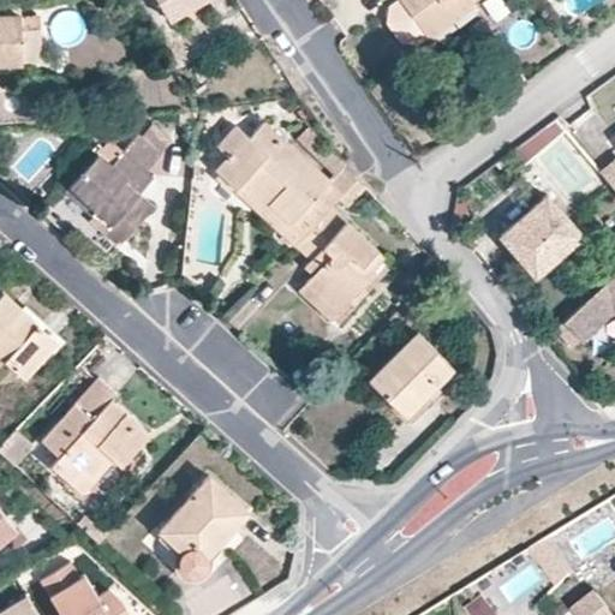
[(204,0),(157,0),(169,21),(204,0)]
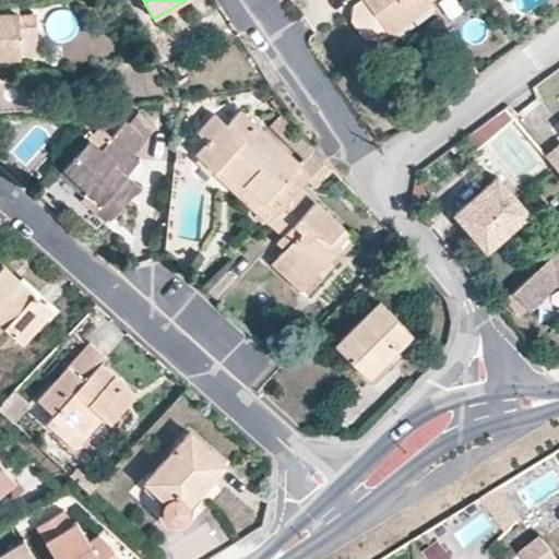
[(388,32),(364,0),(360,0),(352,7),(351,22),(361,36),(376,40),(388,32)]
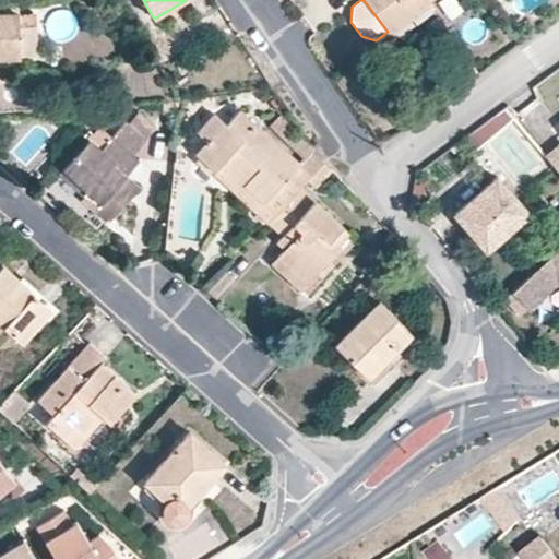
[(364,0),(388,32),(389,33),(430,3),(428,0),(364,0)]
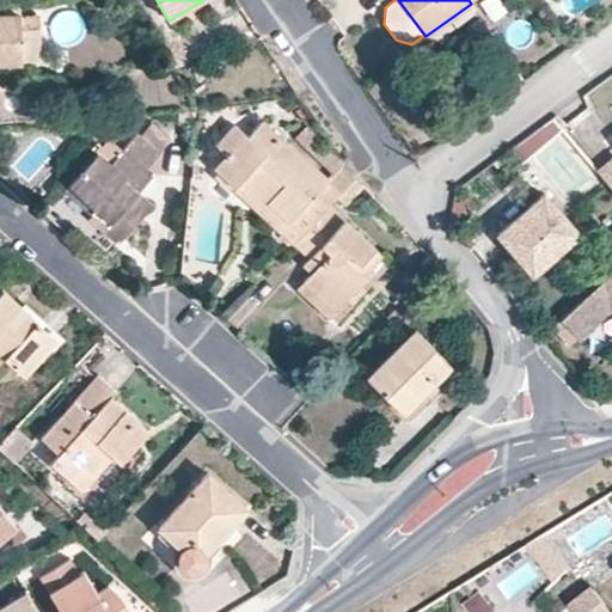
[(20,13),(0,13),(0,62),(22,61),(22,59),(42,57),(41,28),(20,28),(20,13)]
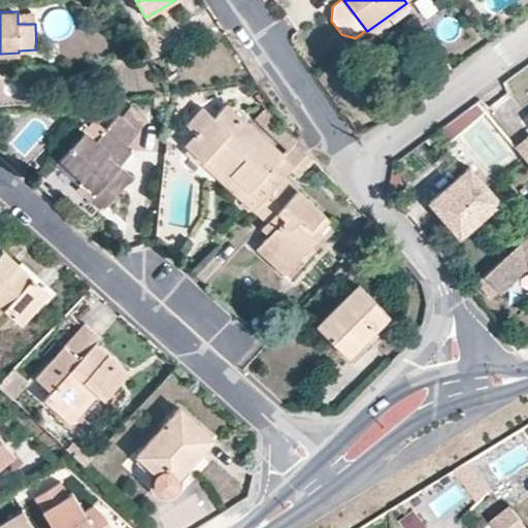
[(283,154),(249,123),(227,102),(213,118),(201,106),(185,124),(195,133),(184,144),(202,161),(200,164),(224,184),(229,177),(248,192),(240,200),(236,204),(248,215),(272,189),(284,175),(289,170),(277,160),(283,154)]
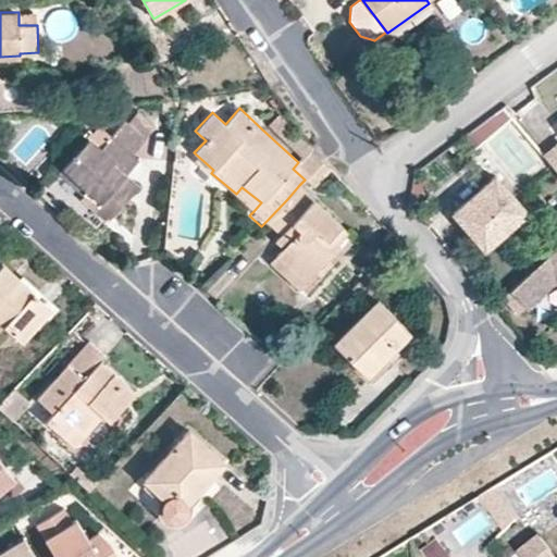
[(324,158),(277,114),(262,130),(298,162),(293,169),(305,180),(322,161),(324,158)]
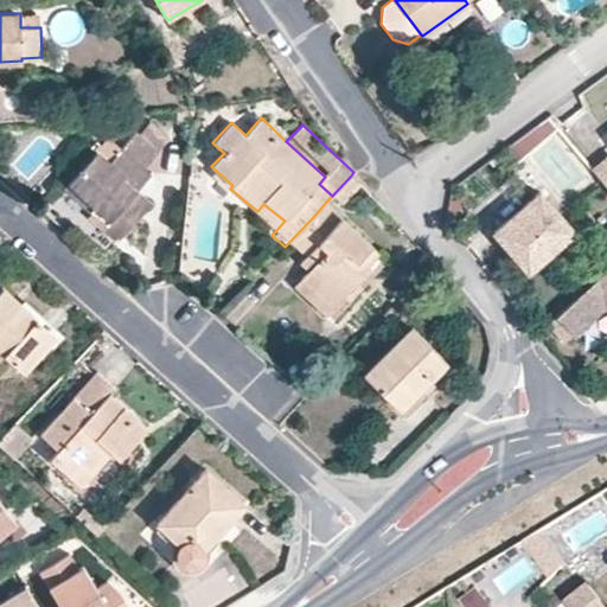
[(517,161),(542,141),(534,131),(509,151),(517,161)]
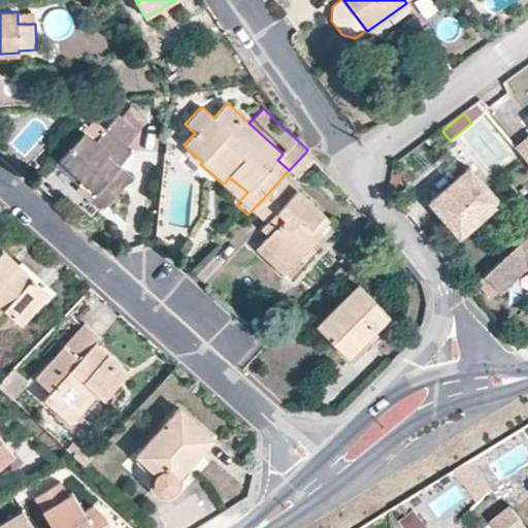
[(132,151),(98,120),(88,132),(85,130),(58,160),(78,178),(95,192),(91,197),(103,208),(126,183),(113,172),(120,164),(132,151)]
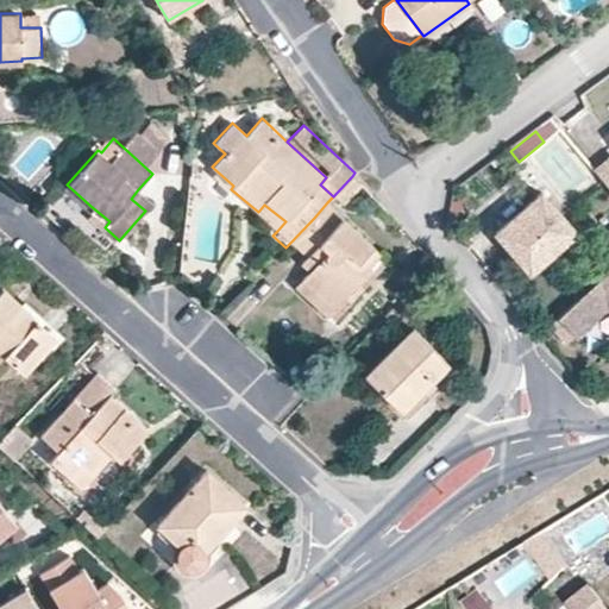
[(608,154),(594,168),(608,187),(608,154)]
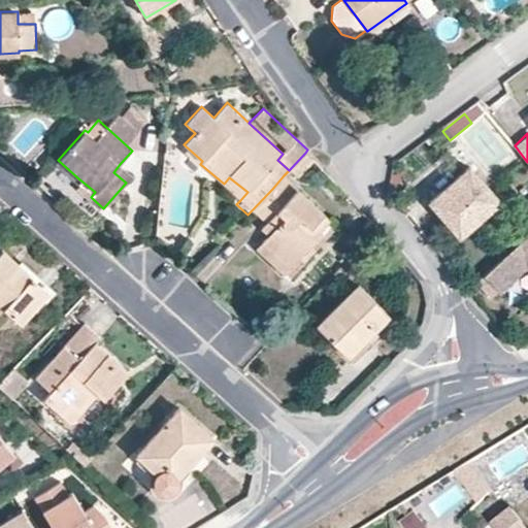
[(305,153),(289,170),(299,178),(314,161),(305,153)]
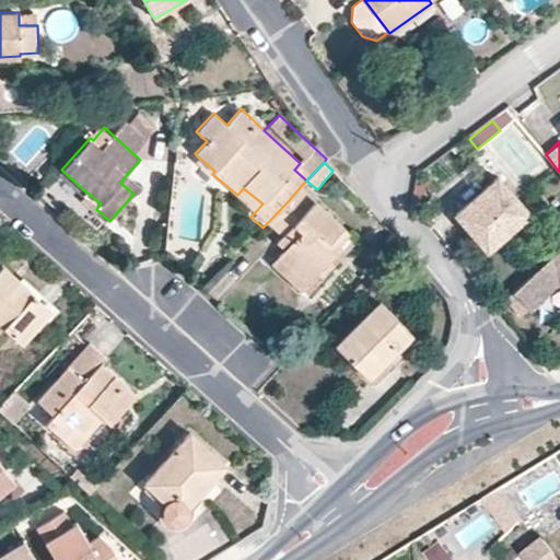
[(83,189),(61,170),(58,174),(80,193),(83,189)]
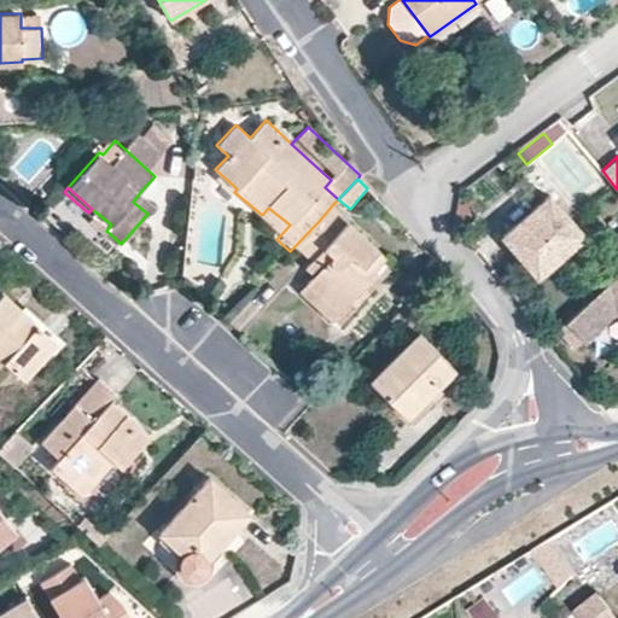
[(155,205),(140,192),(133,202),(147,214),(155,205)]
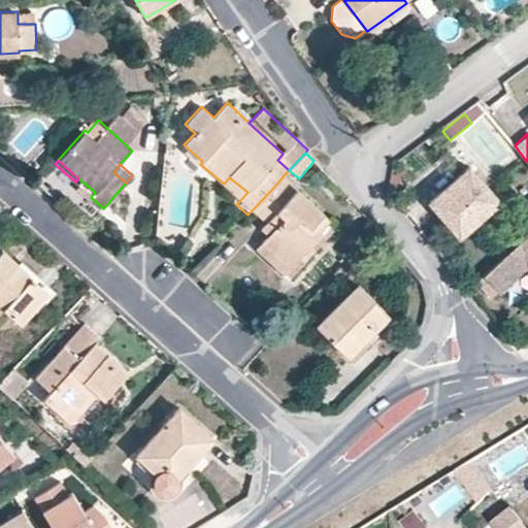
[(459,235),(499,201),(469,167),(430,201),(459,235)]
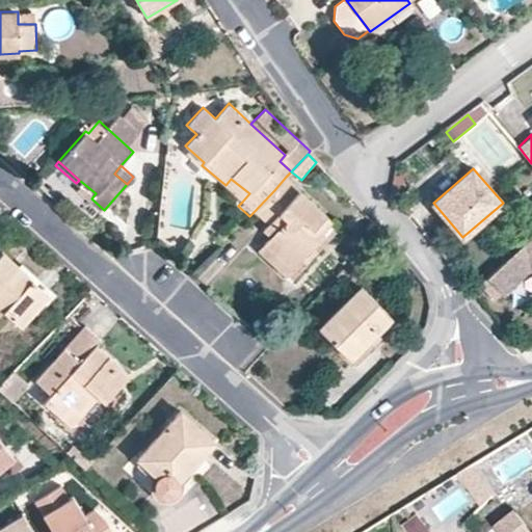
[(286,177),(274,190),(255,212),(268,223),(262,229),(269,236),(260,247),(289,273),(316,242),(308,236),(297,225),(302,219),(313,229),(327,214),(286,177)]
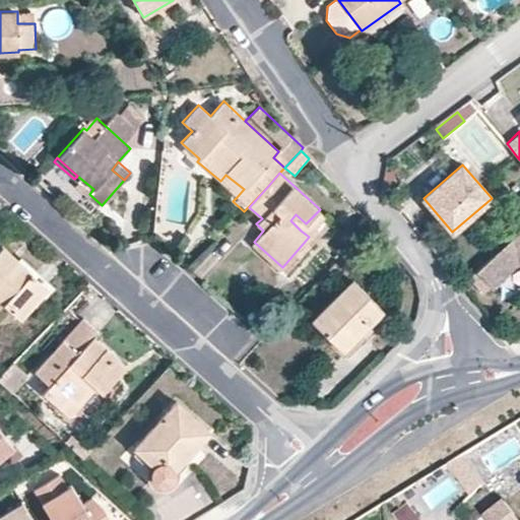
[(244,189),(225,175),(220,181),(237,197),(244,189)]
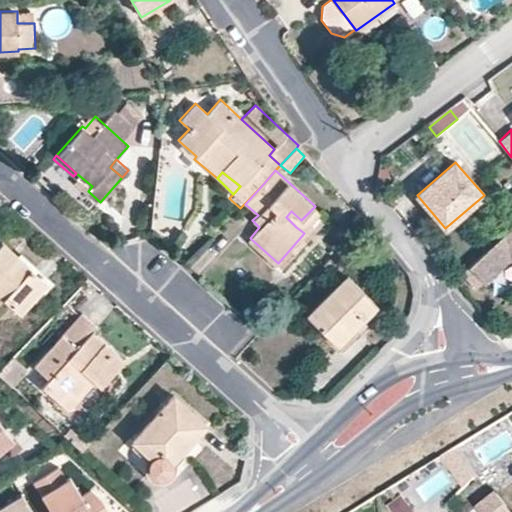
[(301,220),(291,211),(286,217),(296,227),(301,220)]
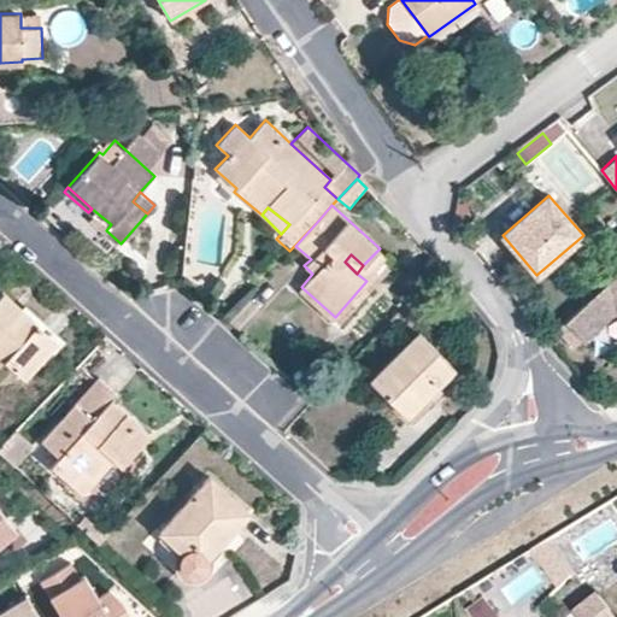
[(585,344),(615,315),(616,317),(616,274),(564,322),(585,344)]
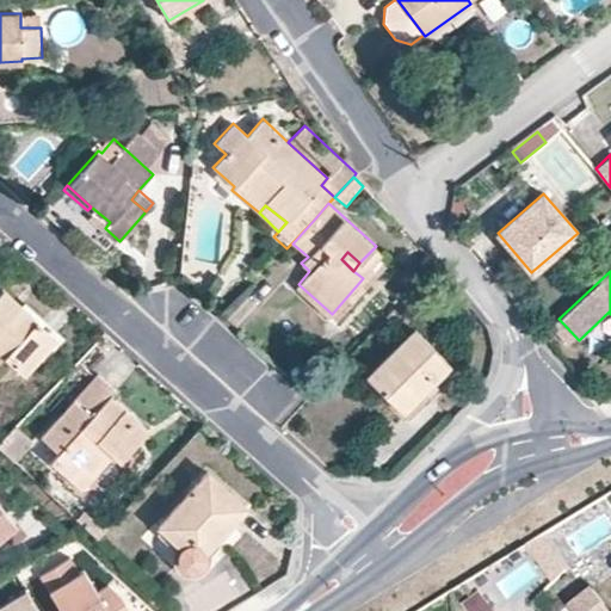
[(57,334),(2,284),(0,285),(0,349),(4,352),(24,371),(57,334)]
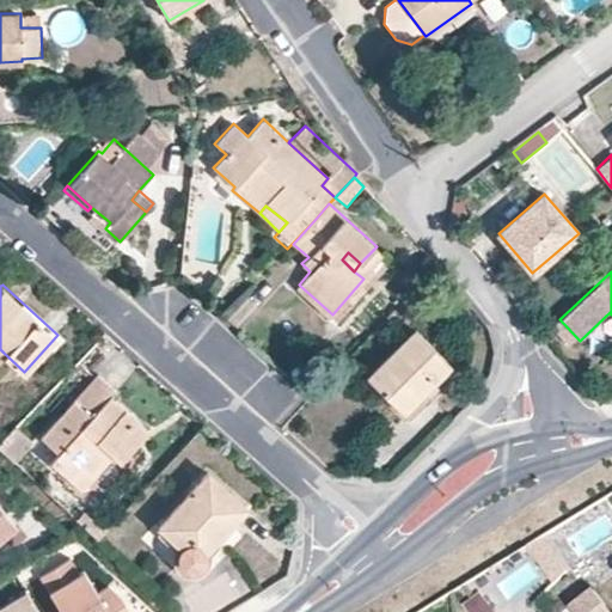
[(332,314),(299,285),(295,288),(329,319),(332,314)]
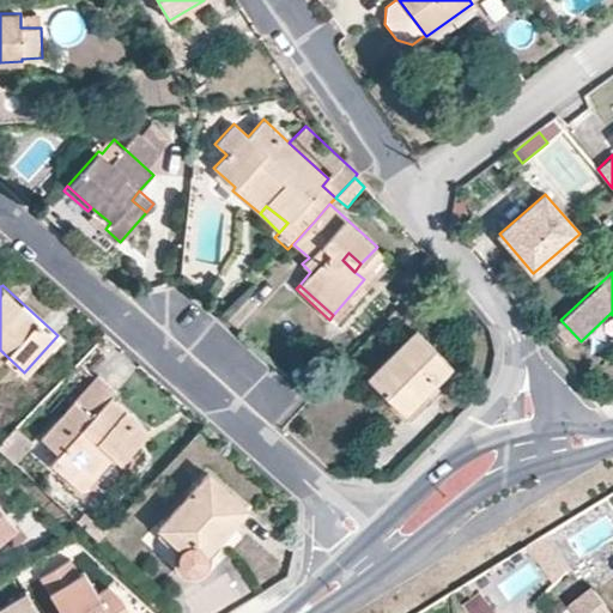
[(453,365),(416,329),(366,378),(404,414),(453,365)]
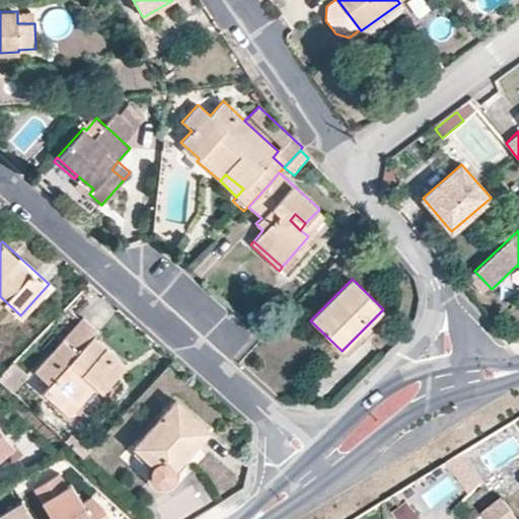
[(127,365),(94,336),(98,330),(82,317),(33,370),(49,383),(42,391),(69,416),(94,386),(101,392),(127,365)]
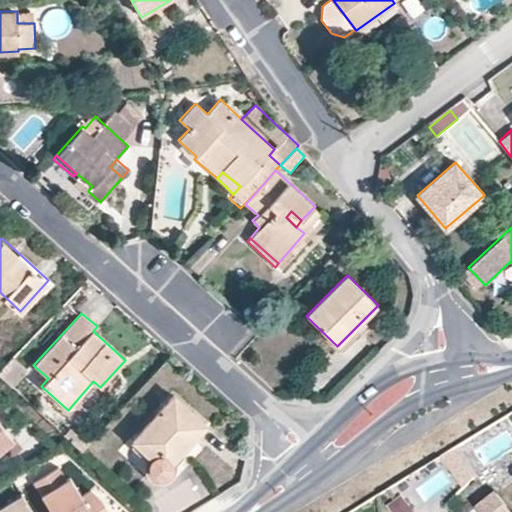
[(207,424),(173,394),(131,440),(150,458),(148,462),(147,468),(149,474),(152,476),(157,479),(163,479),(166,478),(170,476),(173,469),(173,464),(172,462),(207,424)]
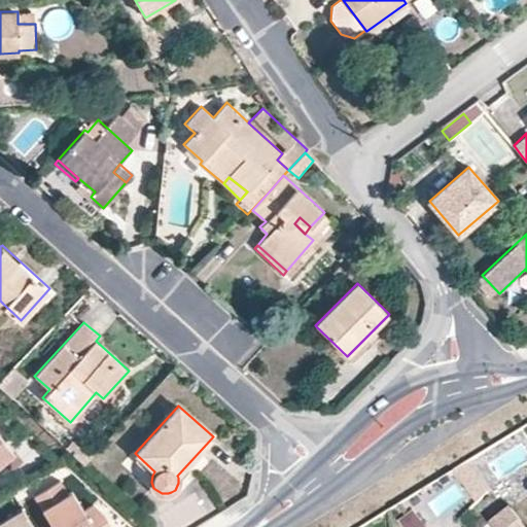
[(14,419),(3,409),(0,412),(0,417),(9,425),(14,419)]
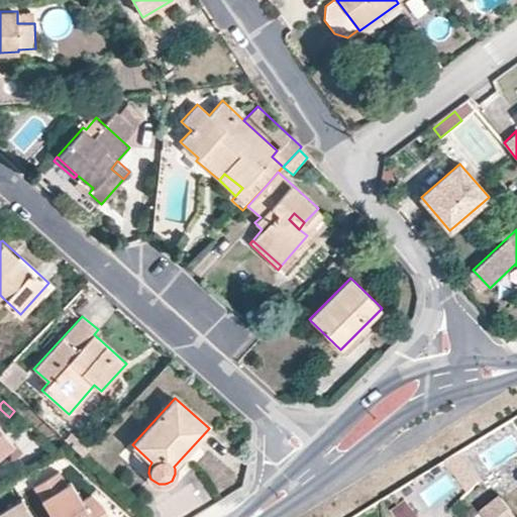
[(0,455),(14,443),(0,427),(0,455)]
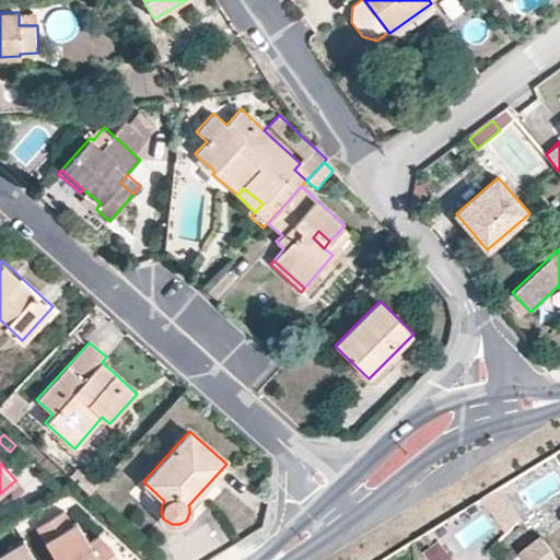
[(36,522),(60,559),(120,559),(115,548),(98,533),(92,537),(81,520),(73,524),(62,505),(36,522)]
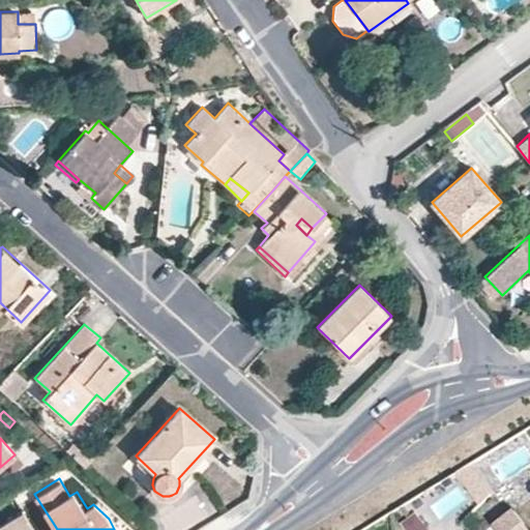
[(527,529),(508,506),(495,517),(505,529),(527,529)]
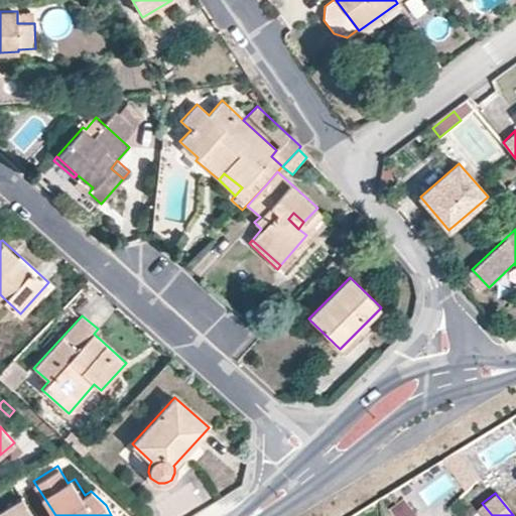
[(416,515),(406,497),(390,506),(395,515),(416,515)]
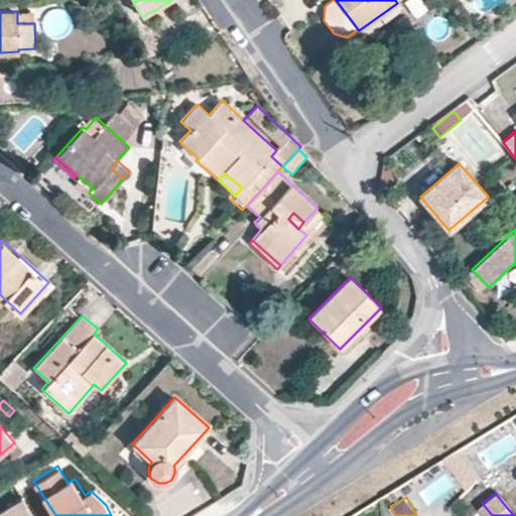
[(32,515),(22,498),(0,511),(0,515),(32,515)]
